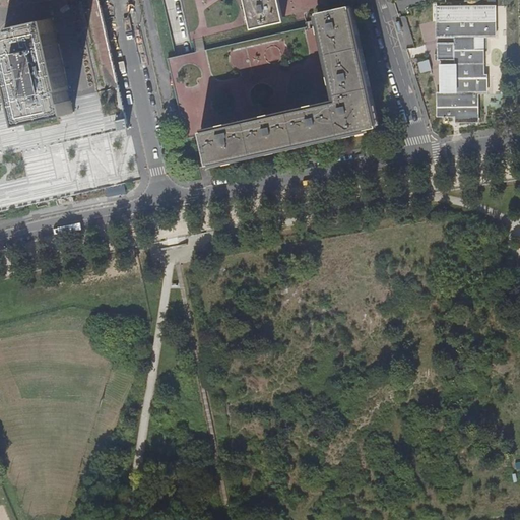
[(0,0),(0,212),(139,181),(138,176),(99,0),(0,0)]
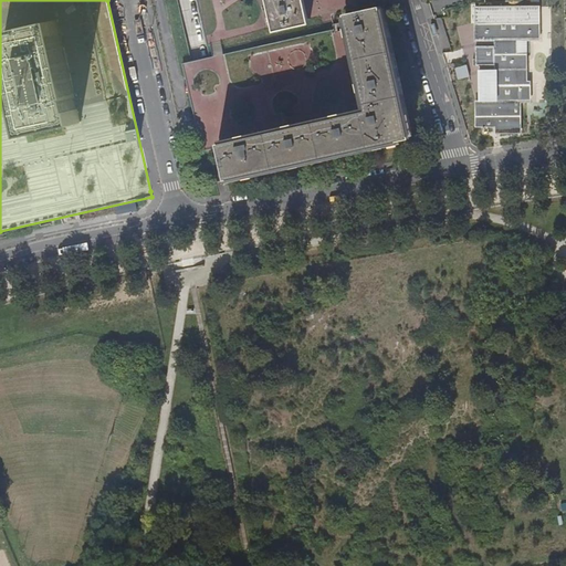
[(199,152),(220,147),(224,166),(227,179),(252,174),(289,166),(314,160),(337,155),(364,149),(411,138),(381,7),(346,16),(347,22),(334,25),(335,30),(255,48),(251,29),(244,0),(198,0),(211,58),(185,63),(199,128),(201,136),(196,137),(199,152)]
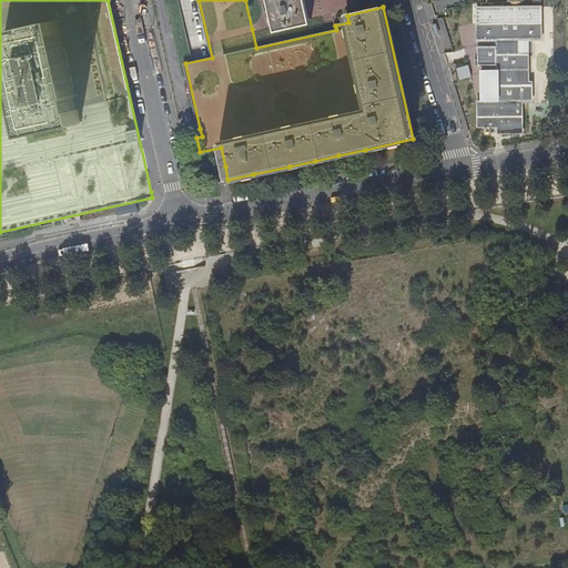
[(267,0),(273,22),(275,32),(311,23),(308,13),(305,0),(267,0)]
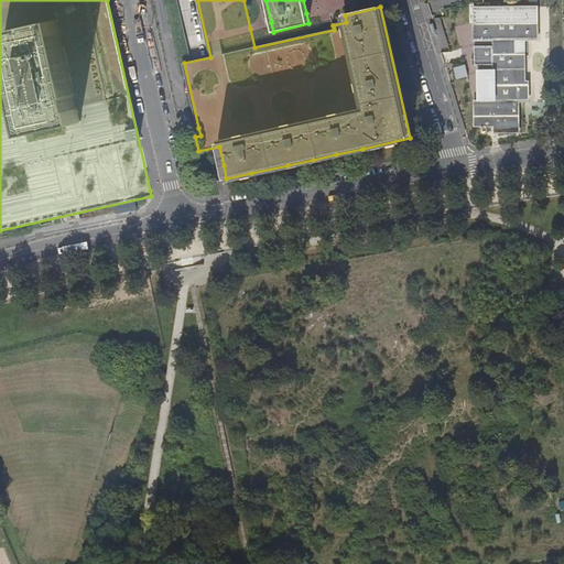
[(514,39),(519,39),(538,39),(538,7),(475,8),(475,40),(494,40),(494,69),(478,69),(478,100),(475,100),(475,126),(496,126),(496,132),(519,131),(519,101),(529,101),(529,82),(524,82),(525,54),(520,54),(514,54),(514,39)]
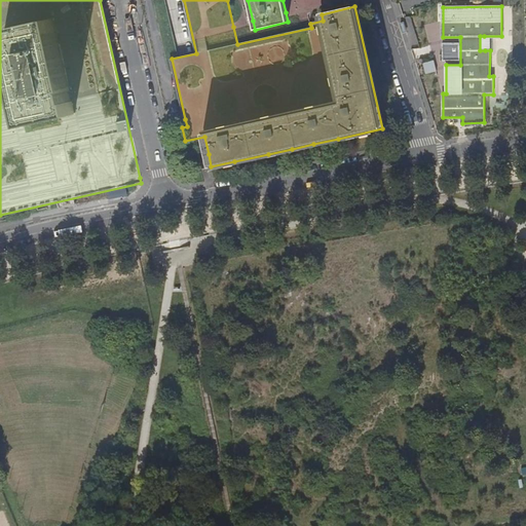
[(435,60),(423,63),(425,73),(437,71),(435,60)]
